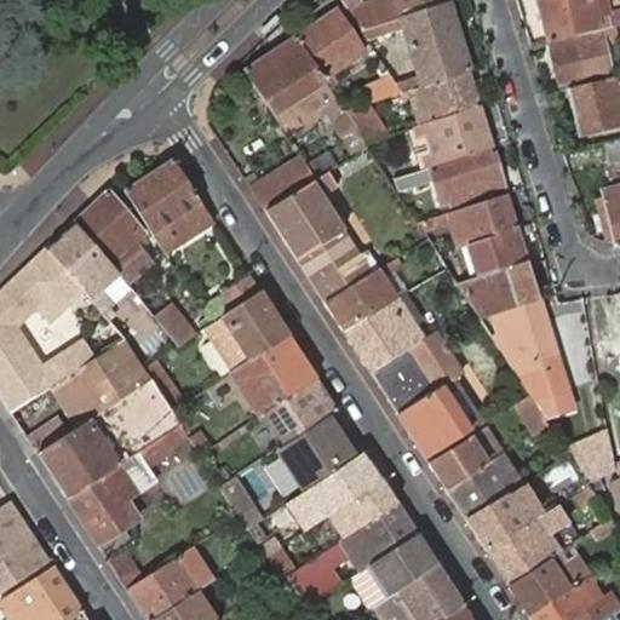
[(379,0),(363,6),(359,0),(339,0),(360,32),(402,17),(399,7),(423,0),(379,0)]
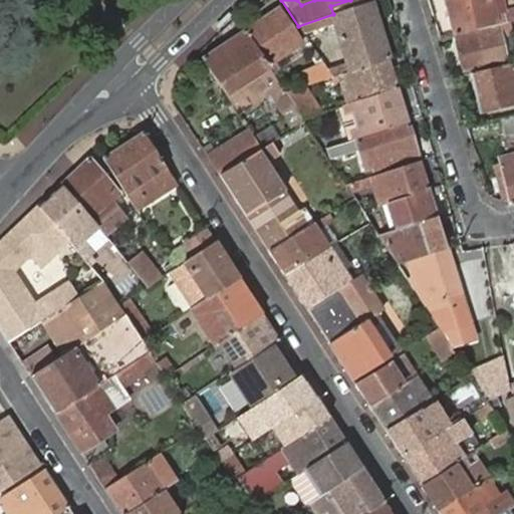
[(458,34),(513,21),(513,4),(505,7),(503,0),(448,0),(456,35),(458,34)]
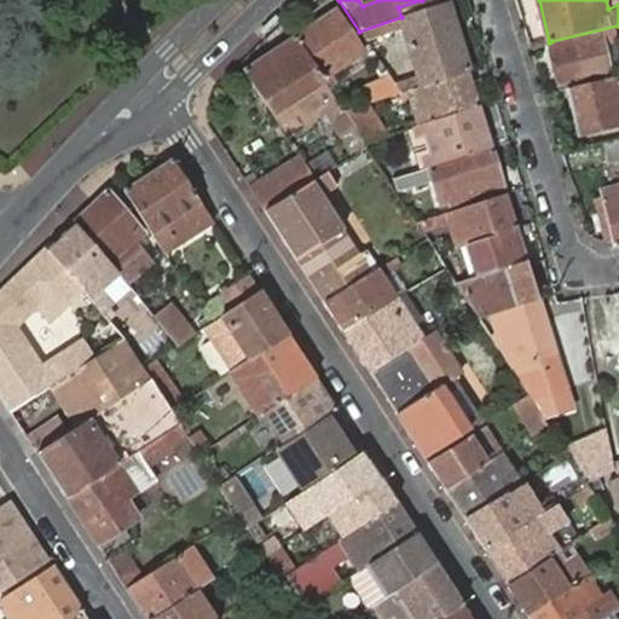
[(447,1),(401,17),(359,32),(364,39),(401,25),(420,75),(392,85),(398,93),(409,90),(468,71),(447,1)]
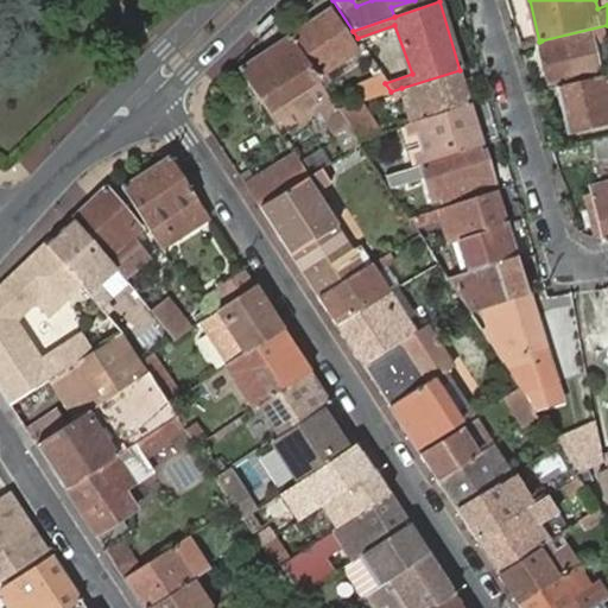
[(290,35),(324,89),(331,84),(329,82),(363,59),(334,7),(290,35)]
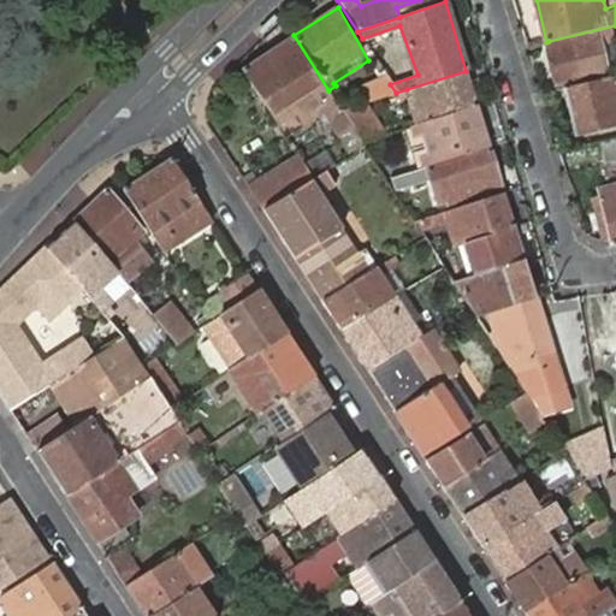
[(605,70),(598,41),(615,36),(615,25),(549,41),(558,82),(605,70)]
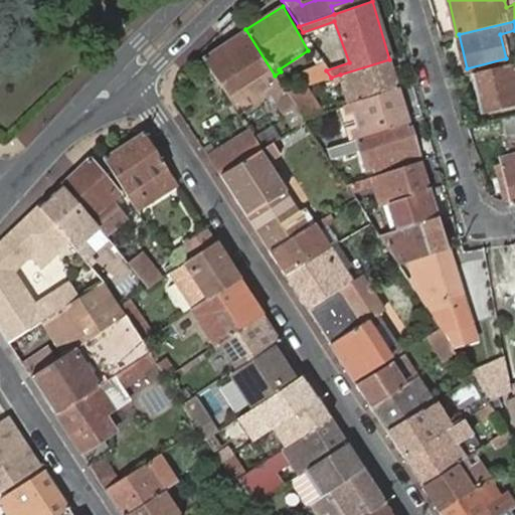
[(278,103),(289,96),(286,92),(275,75),(245,29),(244,29),(202,55),(232,101),(248,92),(251,98),(259,109),(275,98),(278,103)]
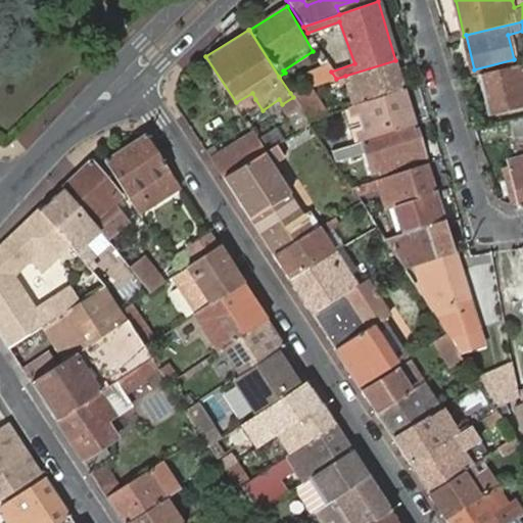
[(406,91),(395,60),(345,76),(354,105),(406,91)]
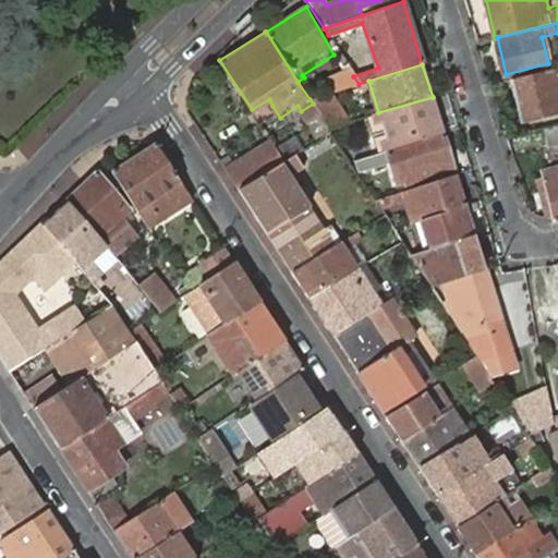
[(353,76),(348,68),(331,76),(338,91),(359,84),(353,76)]
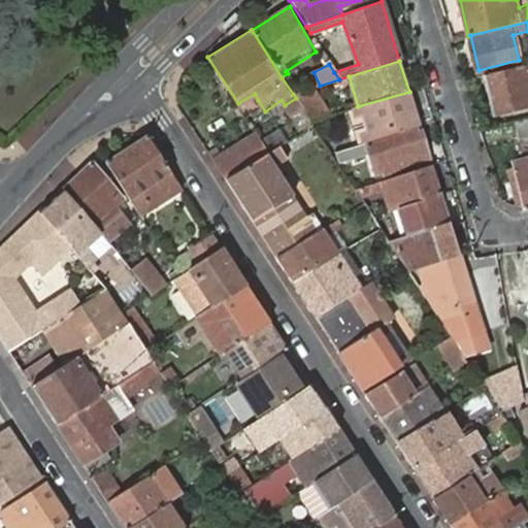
[(527,81),(524,65),(484,75),(493,117),(527,107),(527,81)]
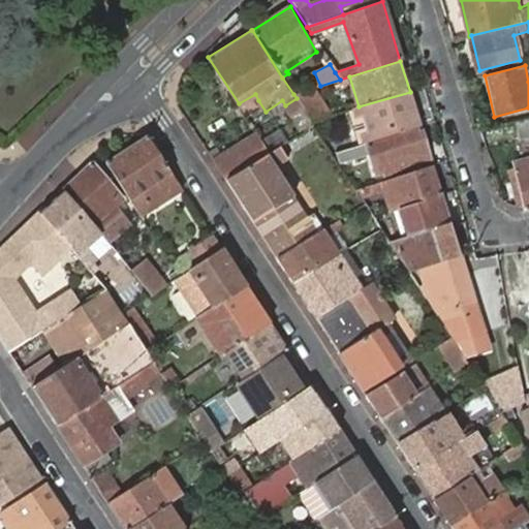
[(331,115),(313,88),(293,94),(297,98),(300,103),(302,107),(306,114),(311,121),(331,115)]
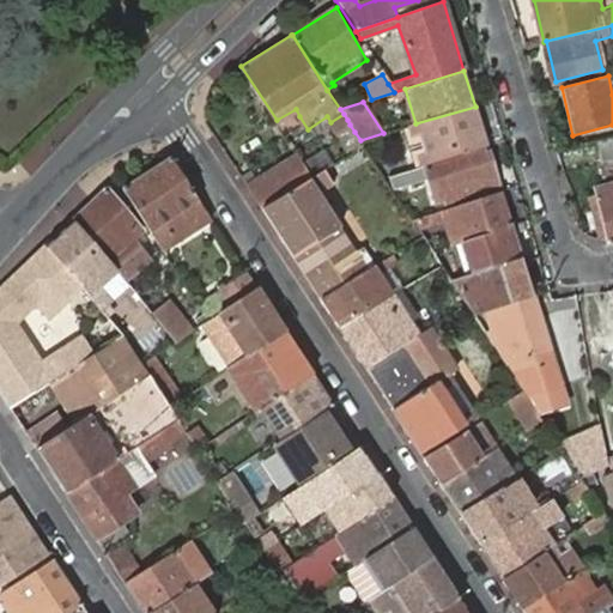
[(475,107),(416,123),(410,126),(413,134),(424,132),(429,153),(419,157),(422,164),(486,144),(475,107)]
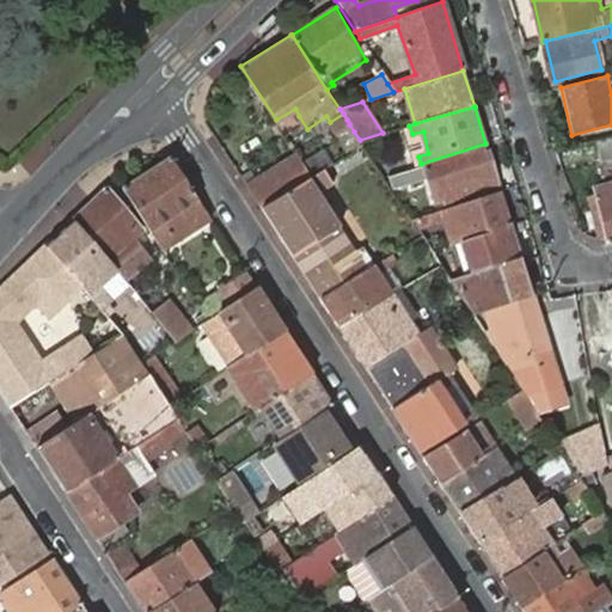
[(295,109),(276,120),(280,129),(299,116),(295,109)]
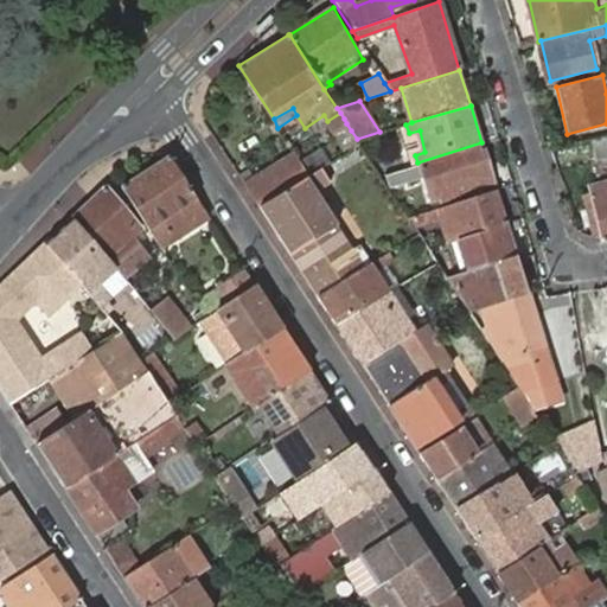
[(344,119),(340,113),(327,121),(332,128),(344,119)]
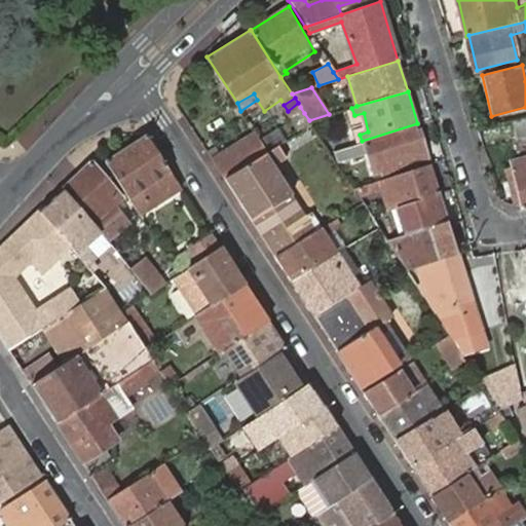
[(301,115),(304,113),(300,107),(290,114),(294,120),(301,115)]
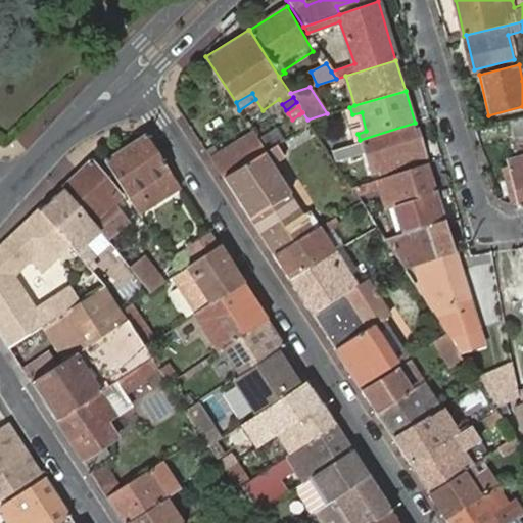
[(342,109),(352,143),(360,140),(358,134),(366,131),(362,112),(352,114),(349,107),(342,109)]
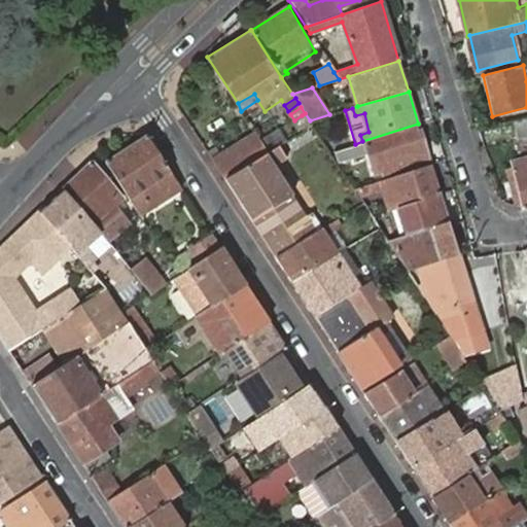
[(301,129),(303,128),(311,123),(310,120),(305,113),(302,115),(294,120),(301,129)]
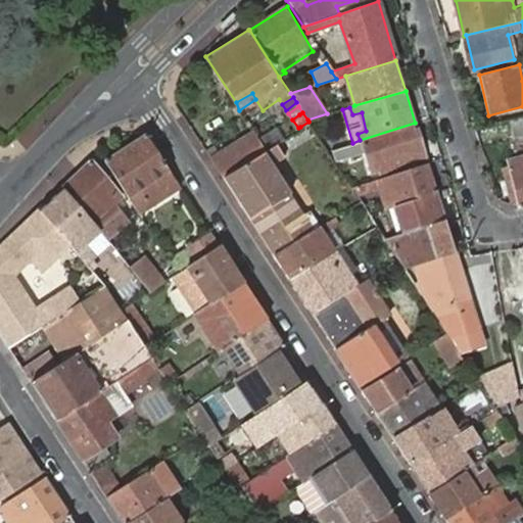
[(522,117),(510,121),(515,140),(522,137),(522,117)]
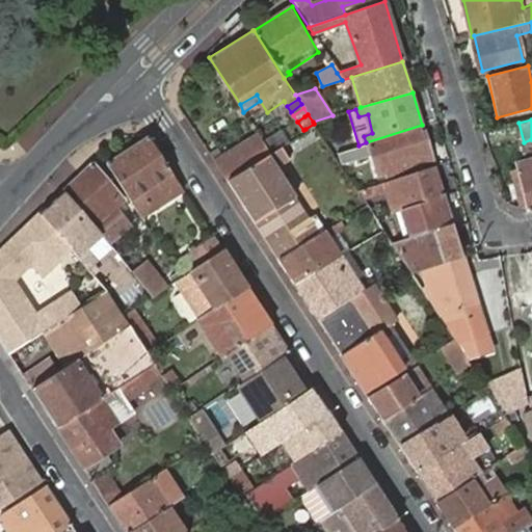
[(309,134),(317,129),(314,124),(306,129),(309,134)]
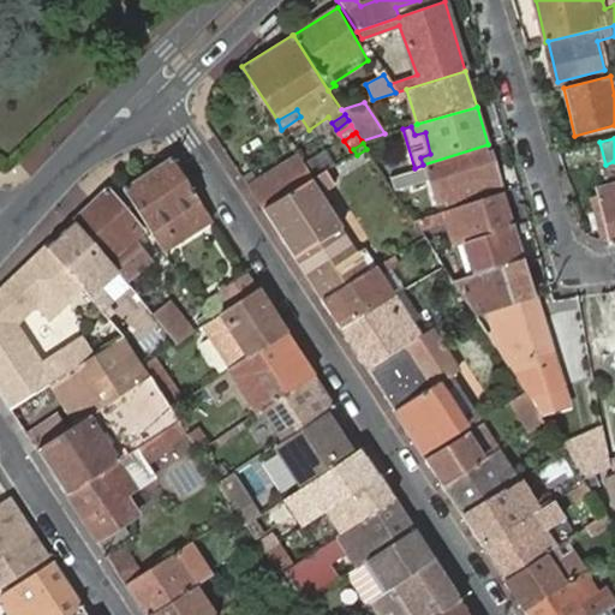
[(246,187),(262,210),(324,174),(338,166),(327,147),(299,162),(297,159),(246,187)]
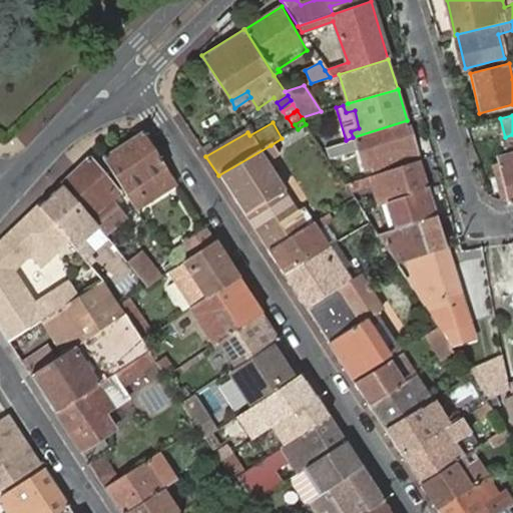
[(374,171),(418,157),(419,156),(409,124),(408,125),(358,141),(359,146),(366,168),(373,166),(374,171)]
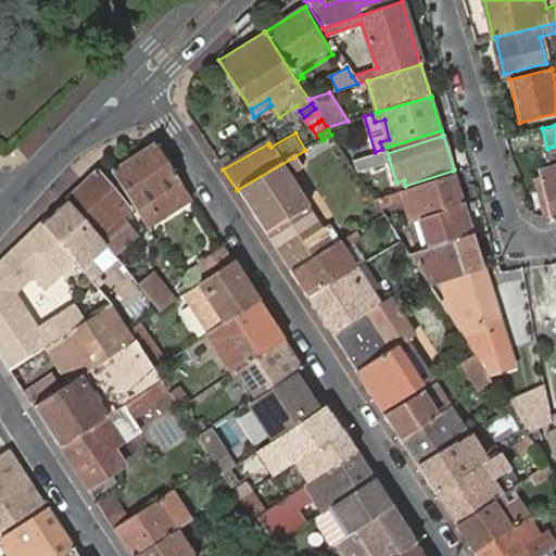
[(111,172),(148,228),(191,200),(154,142),(111,172)]
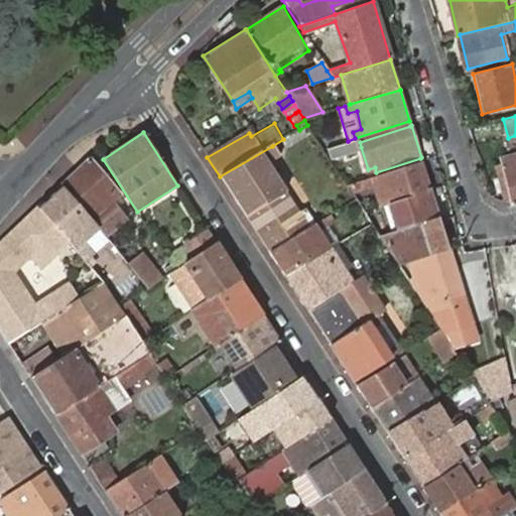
[(358,138),(324,149),(330,157),(361,147),(360,142),(358,138)]
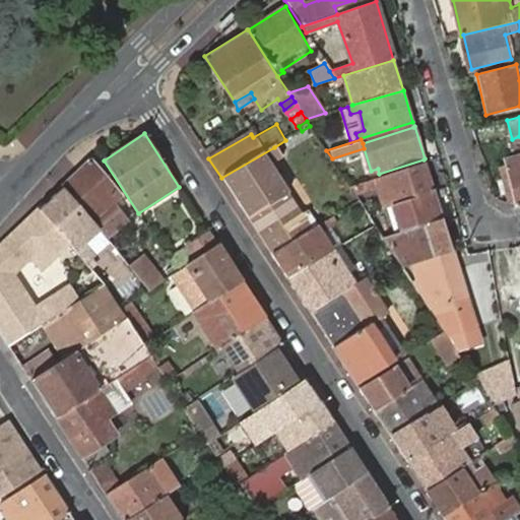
[(272,254),(311,232),(304,220),(310,217),(306,211),(301,216),(271,165),(282,158),(274,147),(221,178),(272,254)]
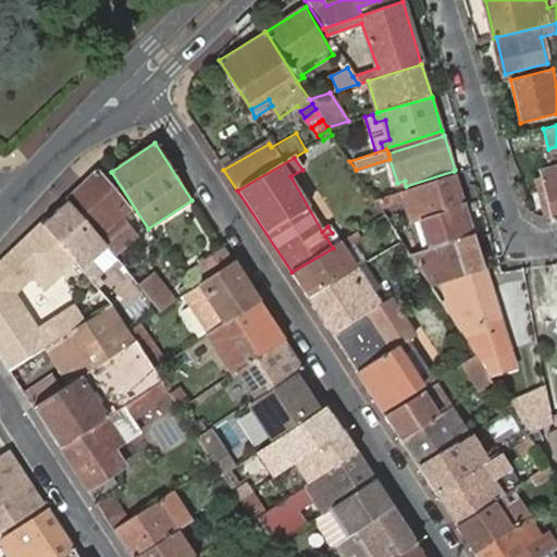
[(95,172),(66,199),(109,252),(132,233),(115,213),(125,205),(95,172)]
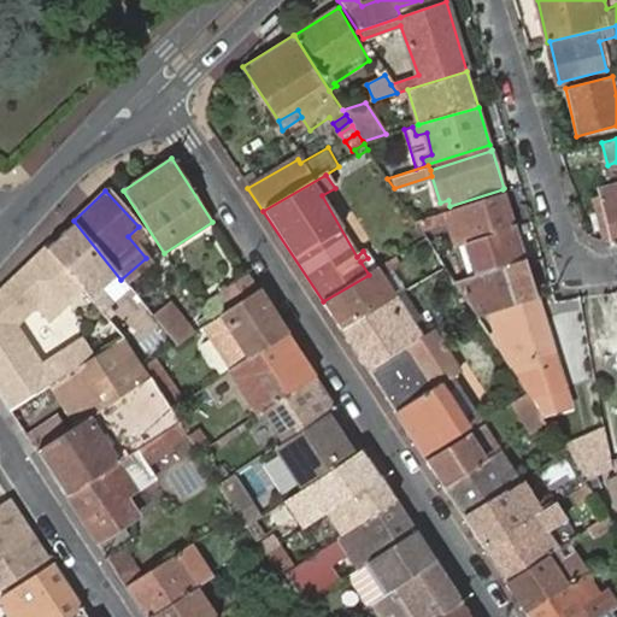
[(595,207),(606,244),(612,246),(616,245),(616,193),(611,195),(609,203),(604,203),(603,205),(595,207)]
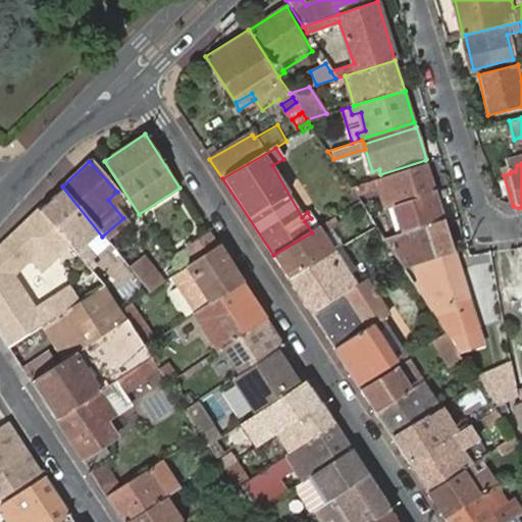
[(436,194),(427,166),(385,178),(396,207),(436,194)]
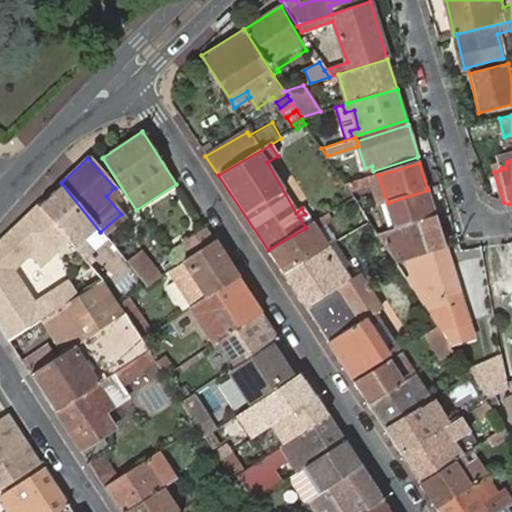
[(370,178),(379,206),(388,203),(378,175),(370,178)]
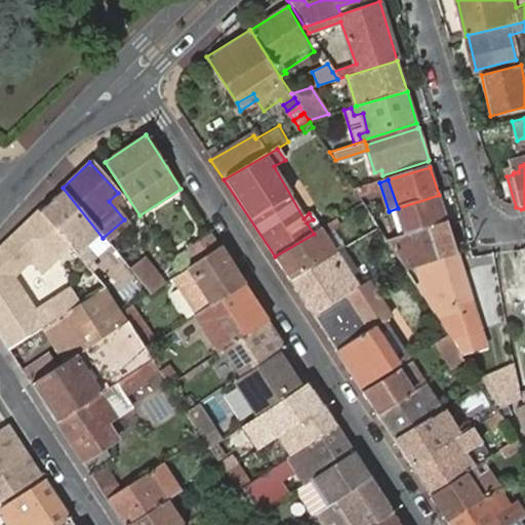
[(63,188),(39,209),(69,244),(84,263),(107,242),(103,238),(63,188)]
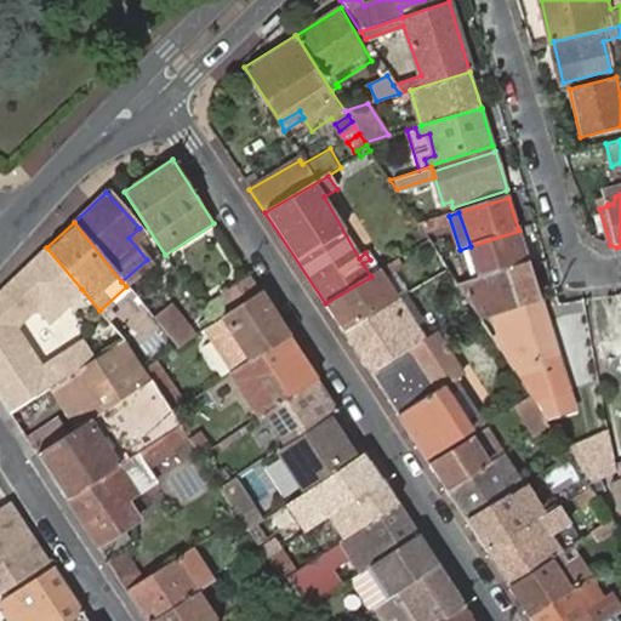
[(440,256),(444,262),(460,256),(468,274),(461,275),(465,288),(529,267),(519,231),(471,246),(460,250),(440,256)]
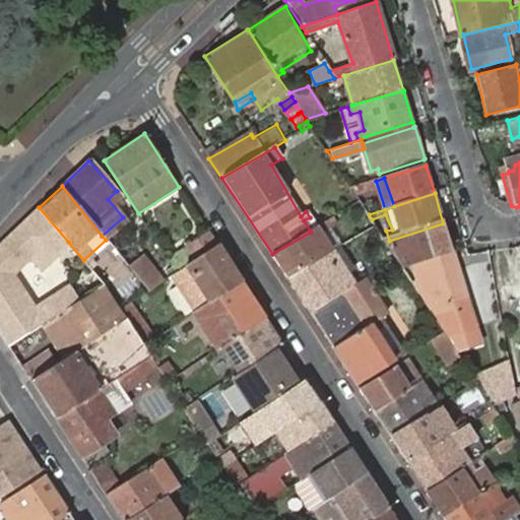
[(39,207),(38,206),(0,240),(0,334),(8,346),(43,324),(53,317),(43,302),(34,307),(11,271),(28,256),(33,259),(49,244),(57,252),(68,242),(39,207)]
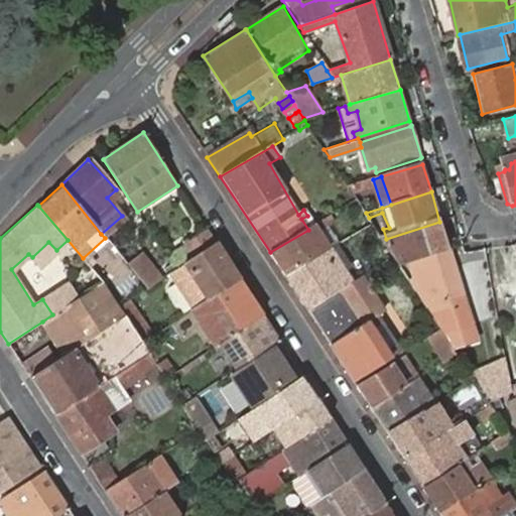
[(409,261),(448,249),(439,222),(386,239),(383,239),(393,254),(399,264),(409,261)]
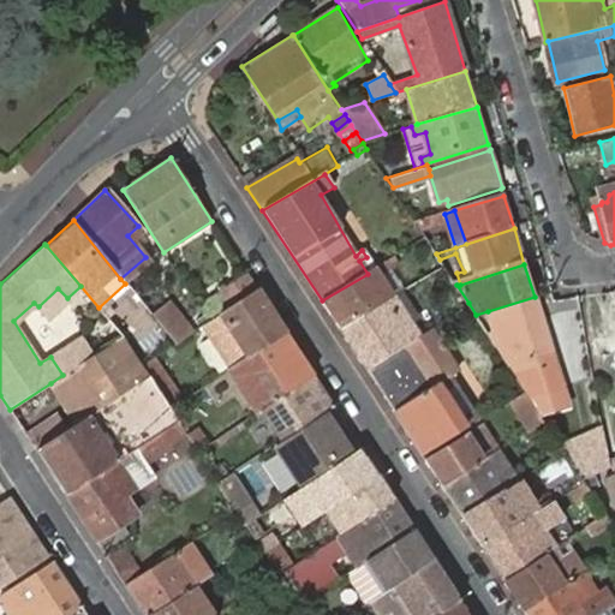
[(322,302),(339,328),(393,297),(376,268),(368,274),(322,302)]
